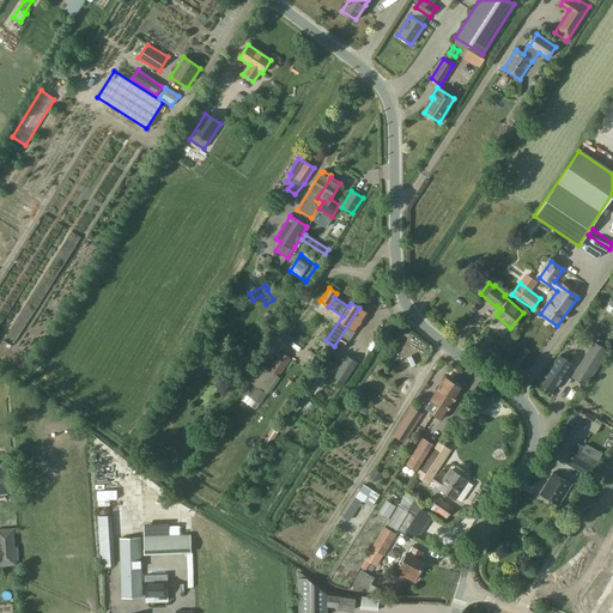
[(359,308),(334,346),(335,346),(341,337),(341,338),(347,341),(354,329),(356,331),(368,313),(359,308)]
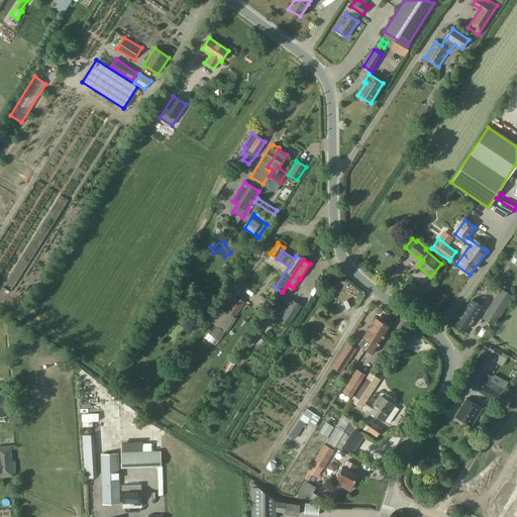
[(496,324),(513,297),(509,294),(516,281),(516,280),(509,276),(483,316),(496,324)]
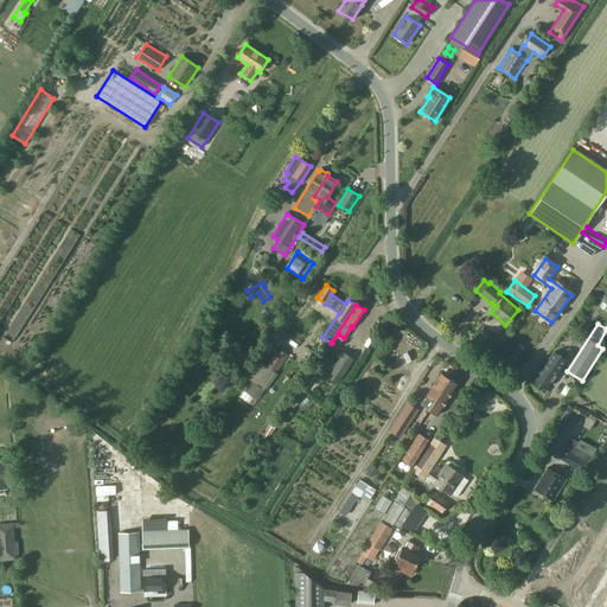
[(332,355),(344,338),(338,334),(327,350),(332,355)]
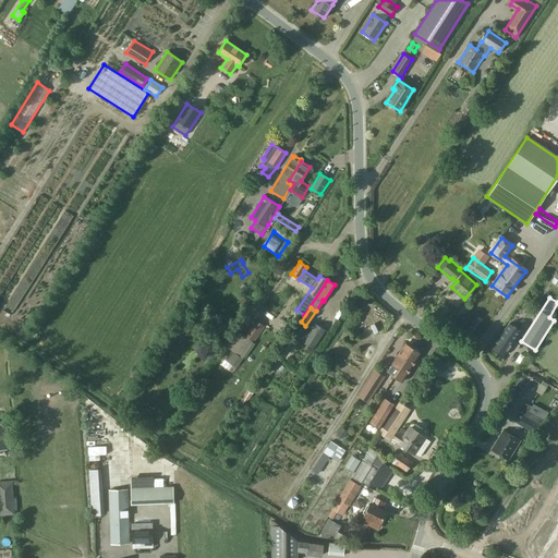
[(341,307),(335,317),(339,319),(346,310),(341,307)]
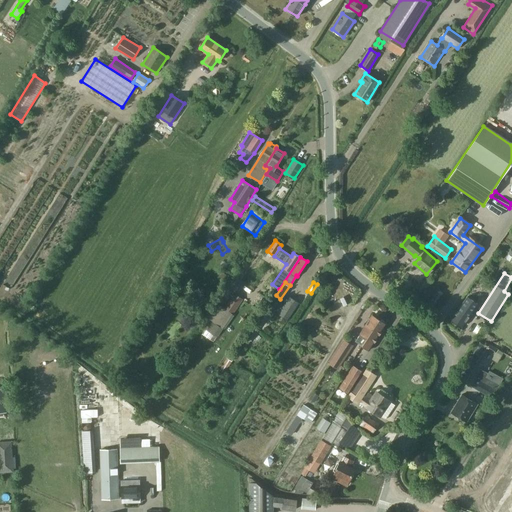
[(233,314),(242,300),(229,290),(219,305),(233,314)]
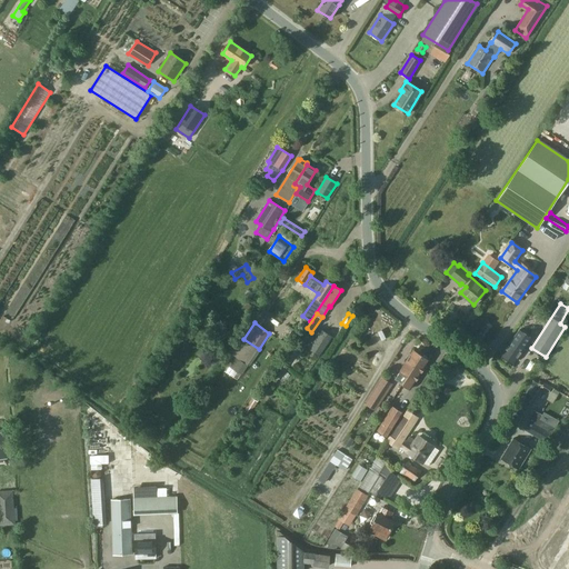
[(321,357),(335,338),(323,330),(310,349),(321,357)]
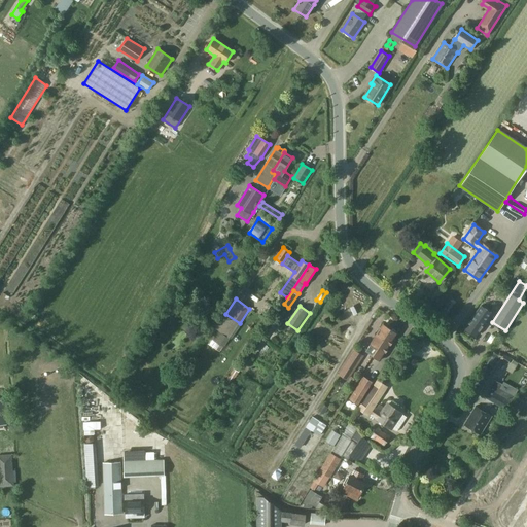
[(481,306),(465,328),(476,336),(485,323),(483,322),(490,312),(481,306)]
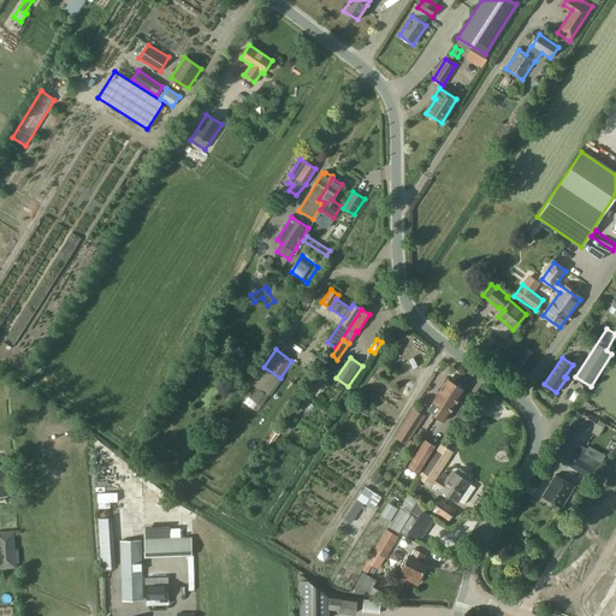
[(323,371),(302,400),(307,402),(326,373),(323,371)]
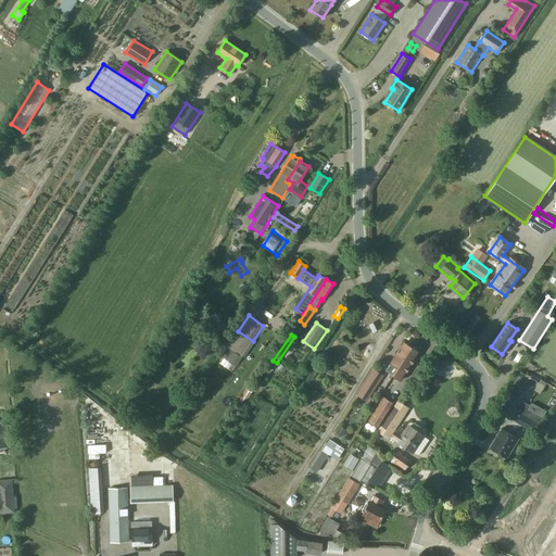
[(399,367),(412,348),(404,342),(387,369),(393,375),(399,367)]
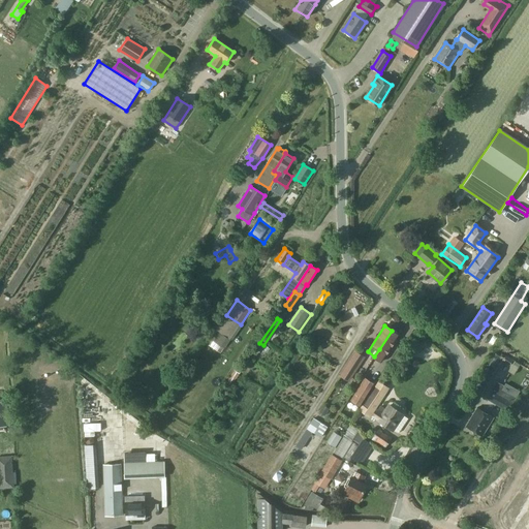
[(379,349),(374,356),(381,361),(398,335),(392,331),(379,349)]
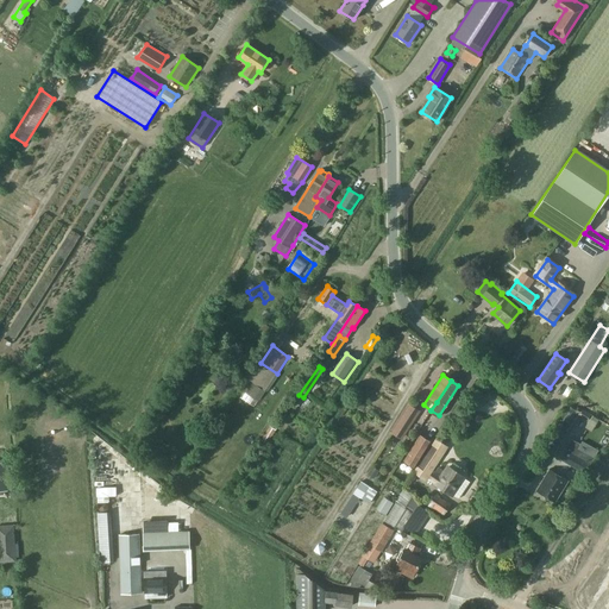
[(265,391),(256,385),(245,401),(253,407),(265,391)]
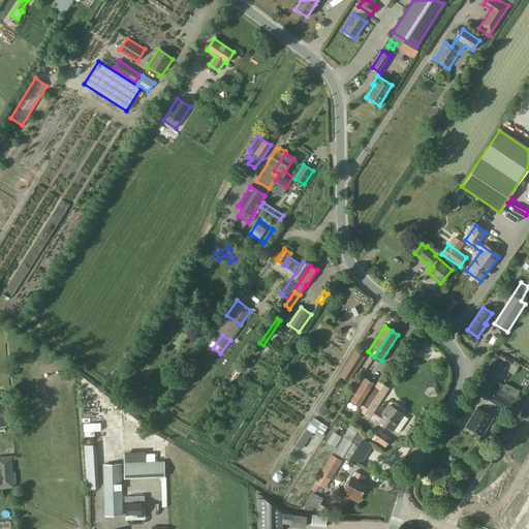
[(349,382),(366,358),(355,351),(339,376),(349,382)]
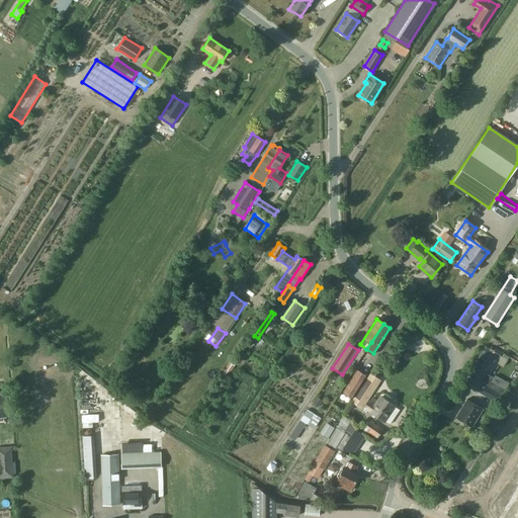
[(495,348),(492,355),(500,359),(503,353),(495,348)]
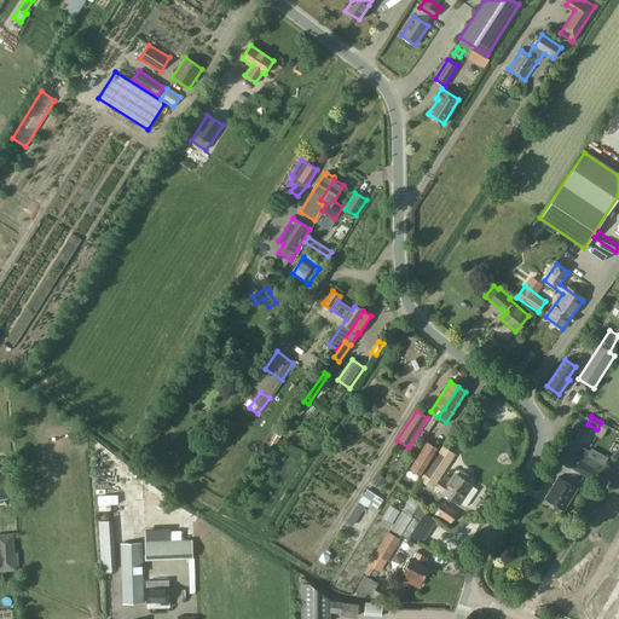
[(572,429),(560,451),(568,456),(582,435),(572,429)]
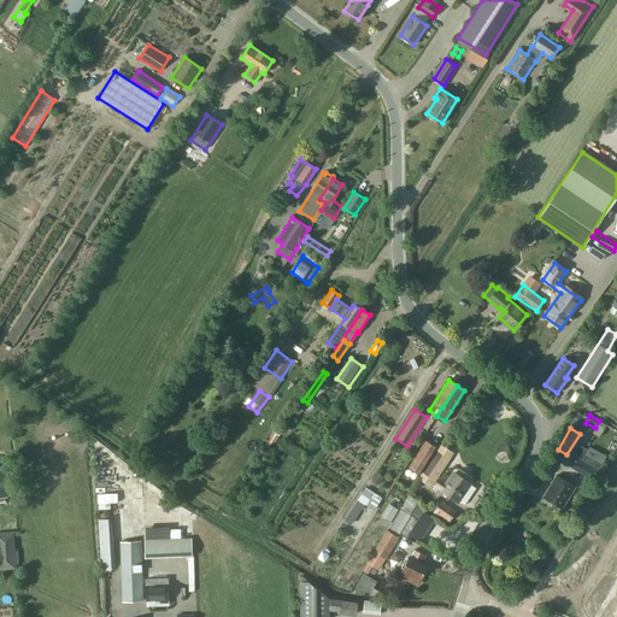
[(272,432),(264,446),(270,451),(280,435),(272,432)]
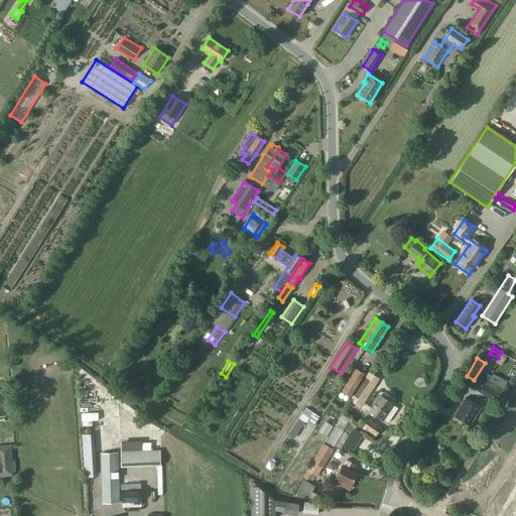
[(352,396),(363,377),(366,374),(356,368),(343,391),(352,396)]
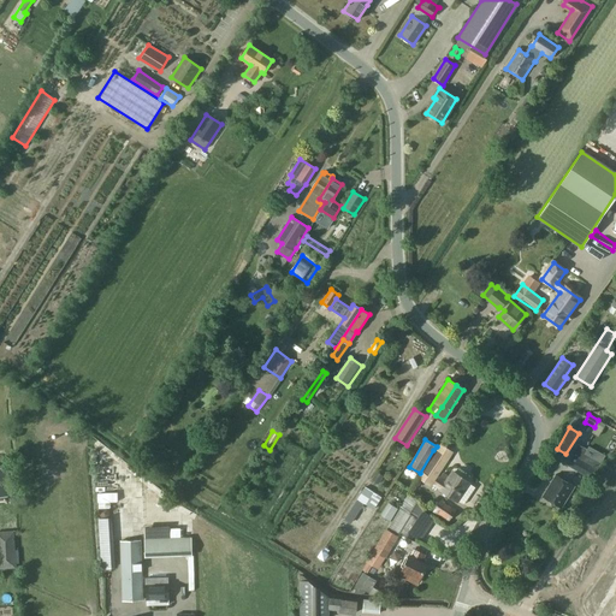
[(592,478),(598,467),(596,466),(598,461),(585,454),(587,449),(579,444),(567,465),(592,478)]
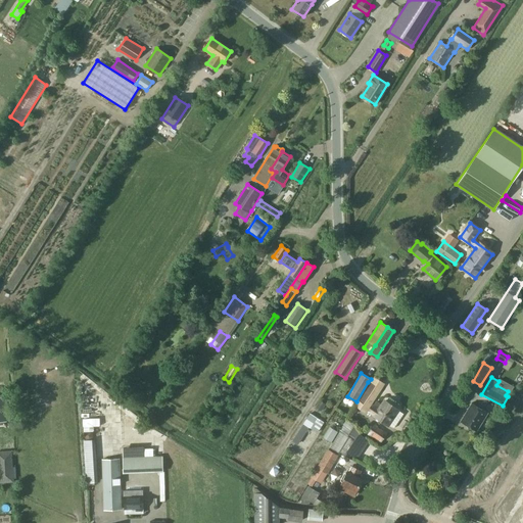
[(383,385),(374,379),(364,394),(363,393),(355,403),(366,410),(383,385)]
